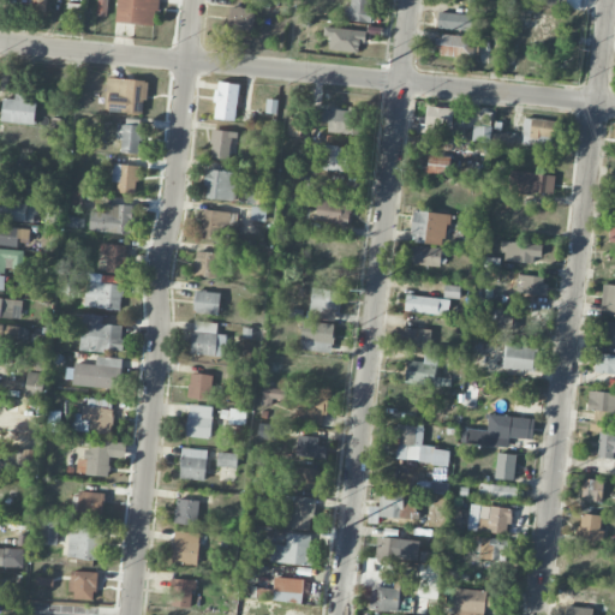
[(107,0),(97,0),(96,15),(106,16),(107,0)]
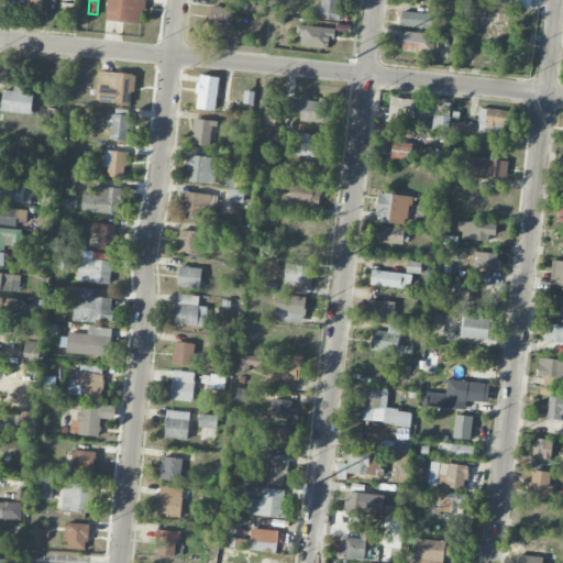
[(142,23),(144,0),(107,0),(106,20),(142,23)]
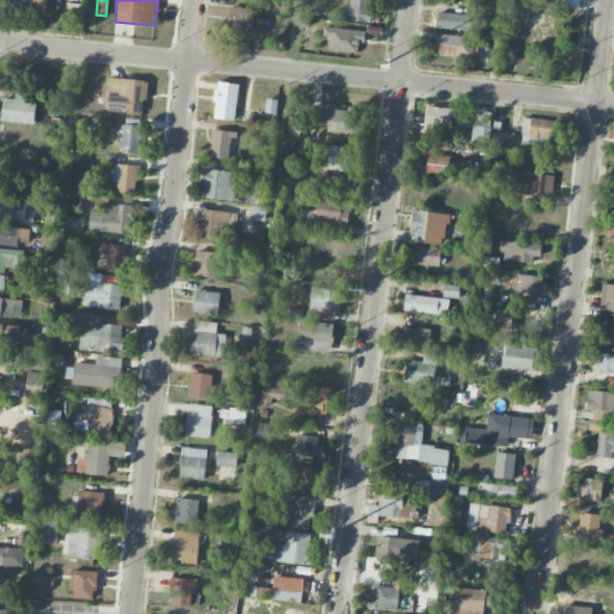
[(347,0),(347,20),(369,22),(371,0),(347,0)]
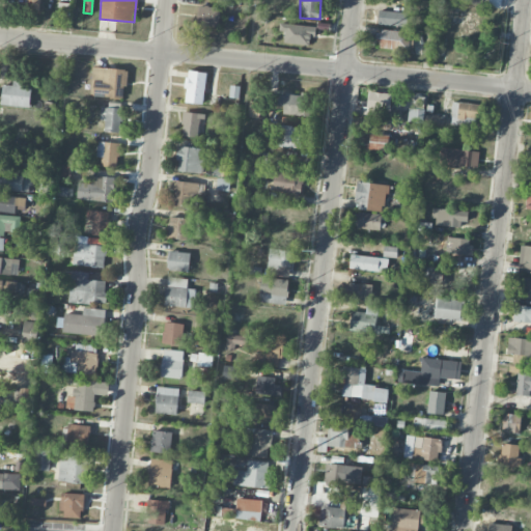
[(219,7),(198,5),(197,29),(218,30),(219,7)]
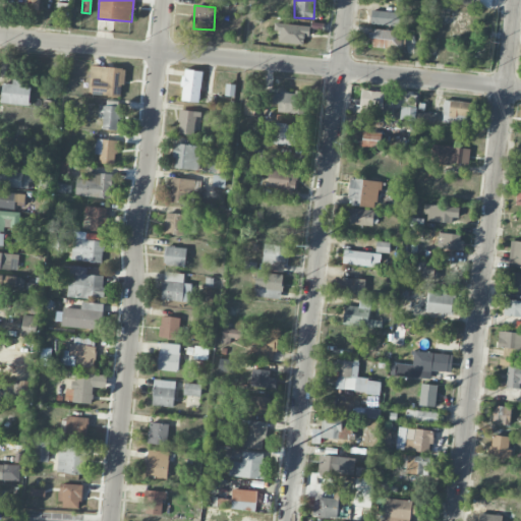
[(399,25),(400,11),(371,10),(370,24),(399,25)]
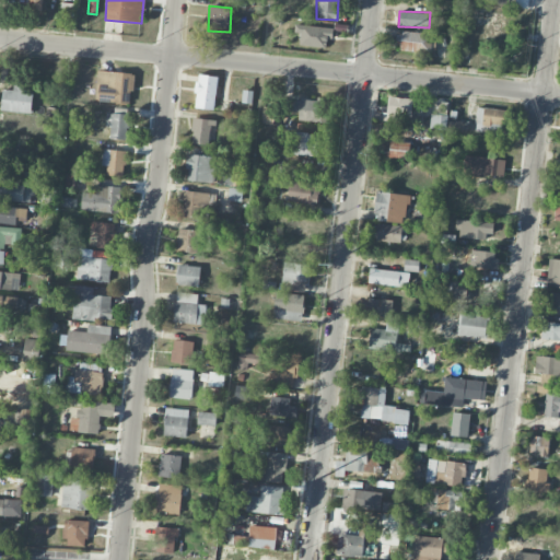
[(334,28),(295,24),(294,32),(301,33),(299,44),(326,47),(327,38),(333,38),(334,28)]
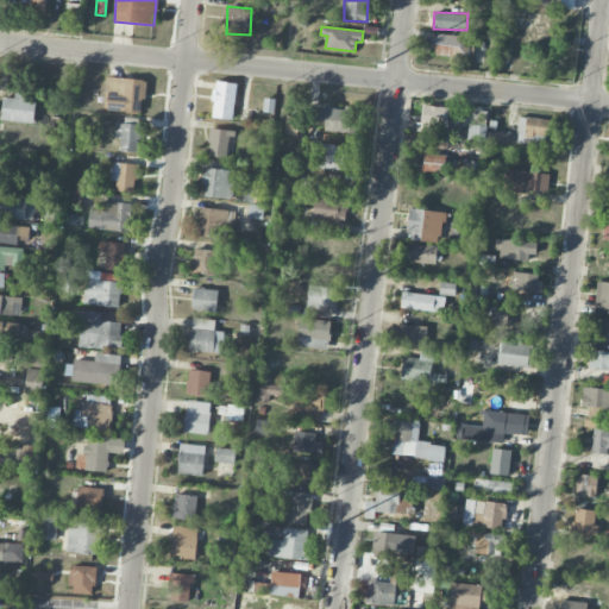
[(471,36),(432,35),(431,54),(470,56),(471,36)]
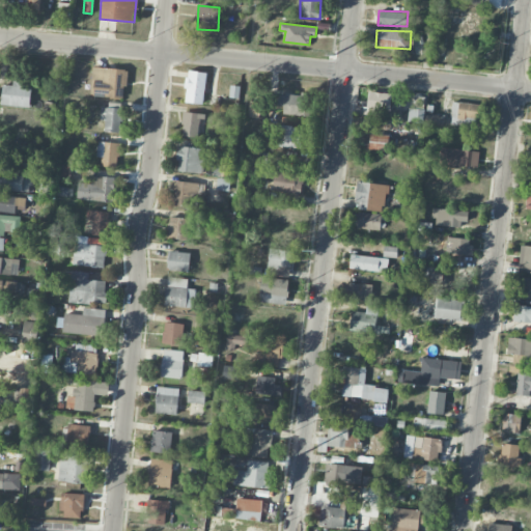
[(126,98),(127,68),(92,67),(91,95),(126,98)]
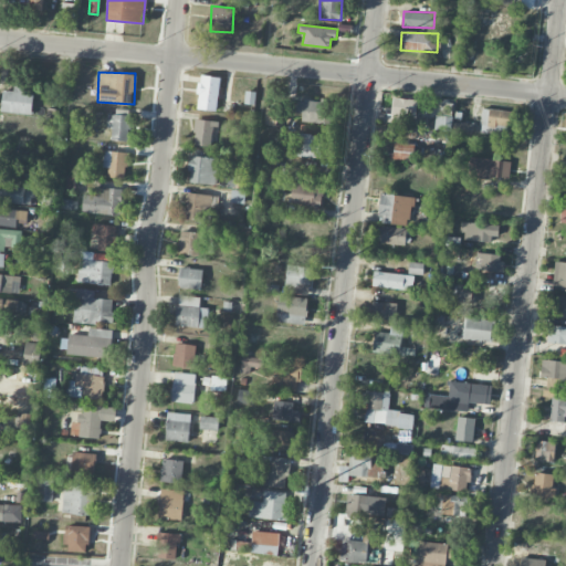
[(197,108),(217,111),(220,76),(200,75),(197,108)]
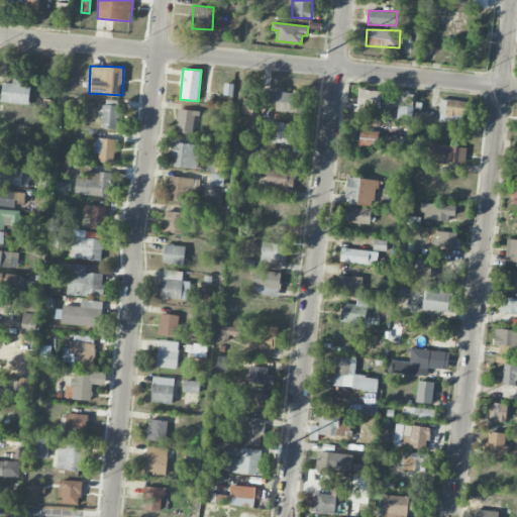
[(29,103),(30,81),(12,80),(12,83),(2,82),(1,102),(29,103)]
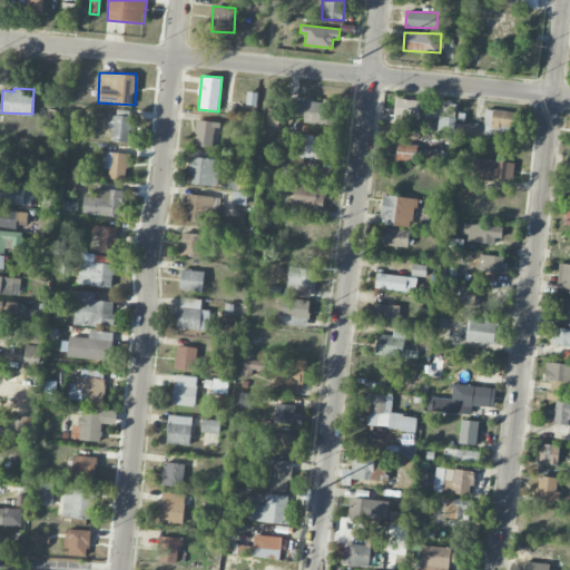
[(247,104),(257,104),(257,91),(247,91),(247,104)]
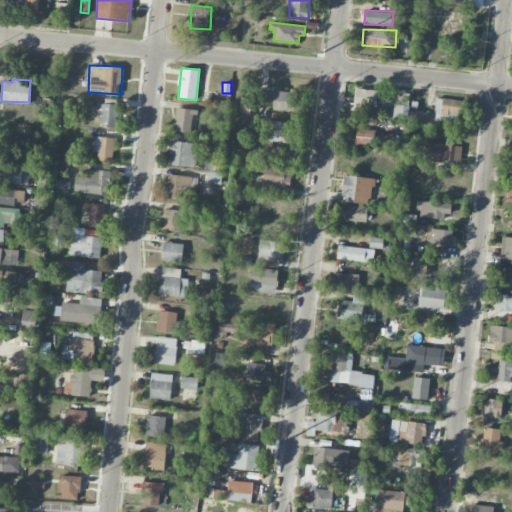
[(377,108),(378,89),(355,89),(354,108),(377,108)]
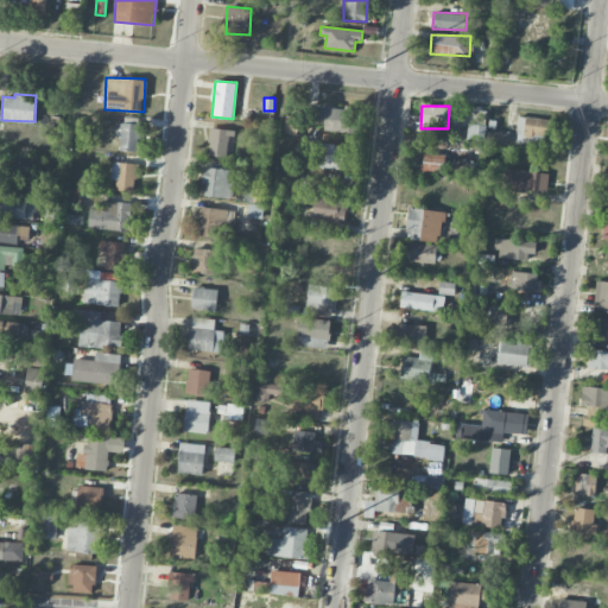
[(318,120),(324,120),(324,131),(349,132),(349,108),(318,107),(318,120)]
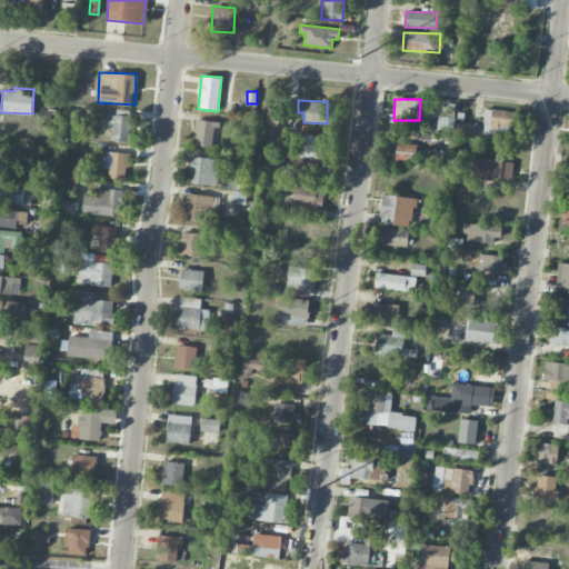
[(456,103),(443,102),(442,116),(438,115),(437,130),(453,131),(456,103)]
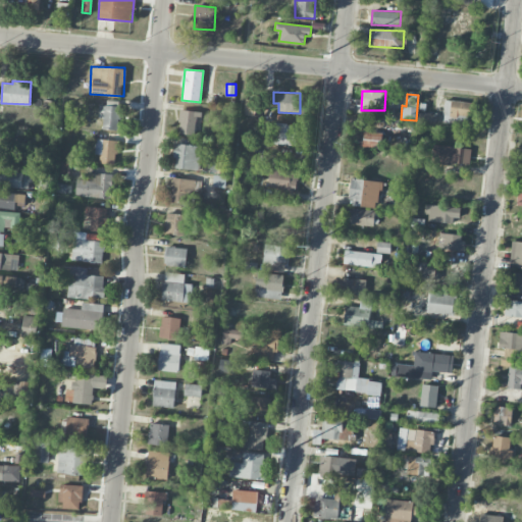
[(258,115),(259,100),(245,99),(244,115),(258,115)]
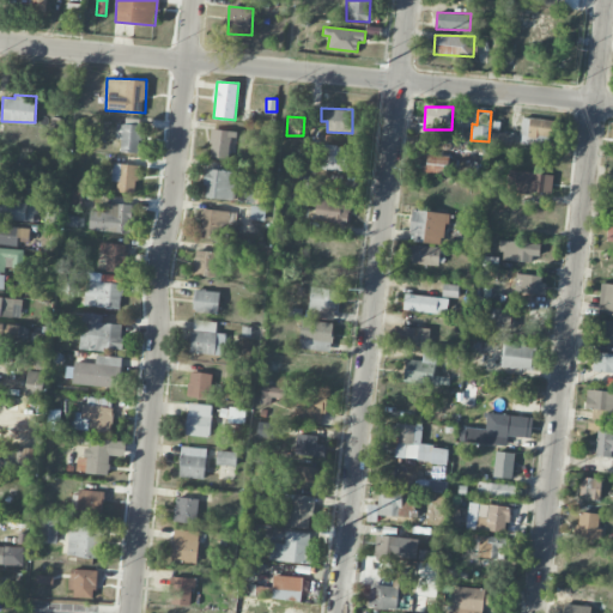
[(521,143),(533,144),(533,137),(560,137),(560,120),(522,119),(521,143)]
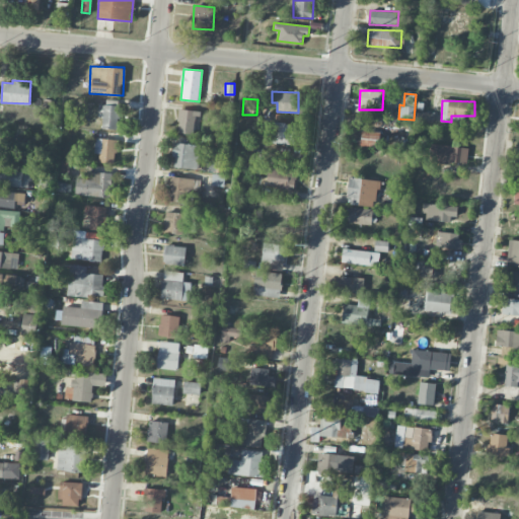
[(121,106),(99,103),(97,117),(102,118),(101,128),(118,130),(121,106)]
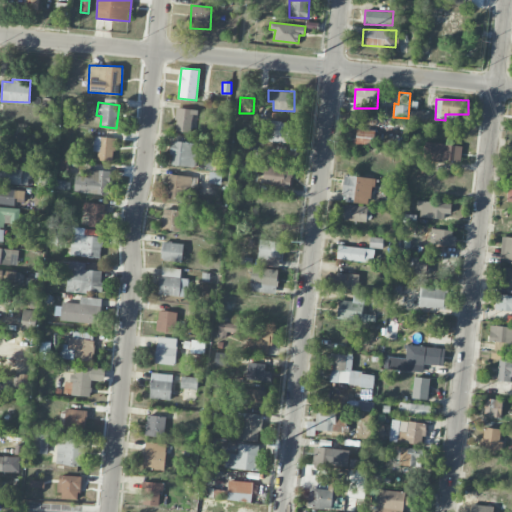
[(192,133),(195,110),(177,107),(174,130),(192,133)]
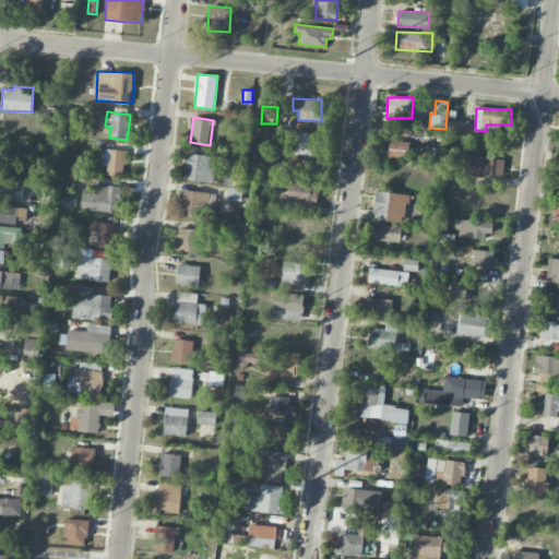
[(466,132),(467,123),(449,120),(448,130),(466,132)]
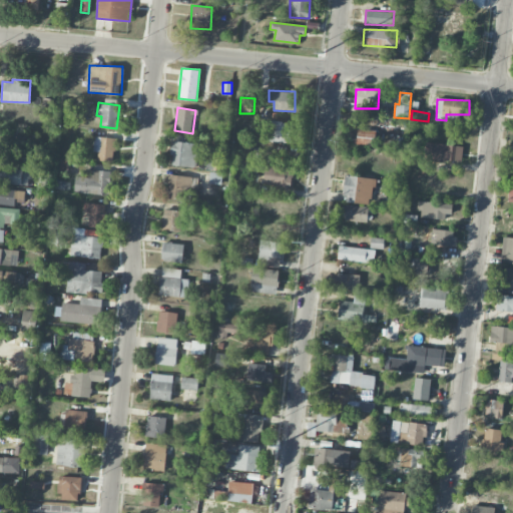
[(300,123),(269,121),(268,142),(299,143),(300,123)]
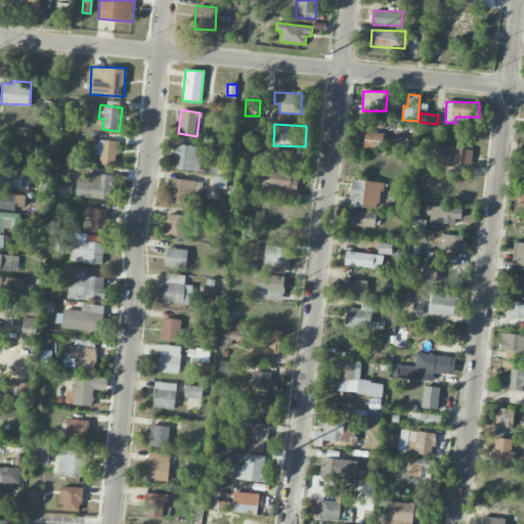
[(386,143),(402,145),(404,129),(389,127),(386,143)]
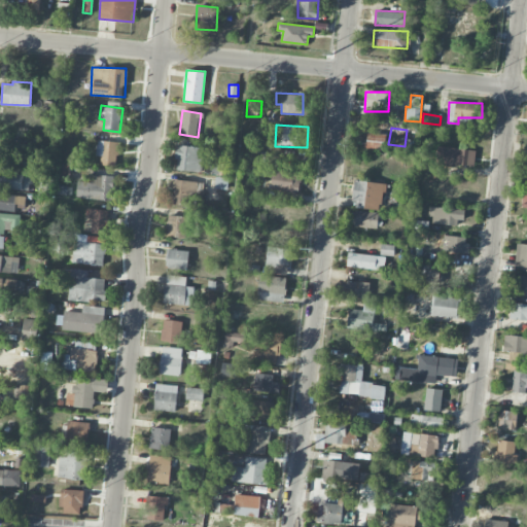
[(384,148),(385,134),(365,133),(364,148),(384,148)]
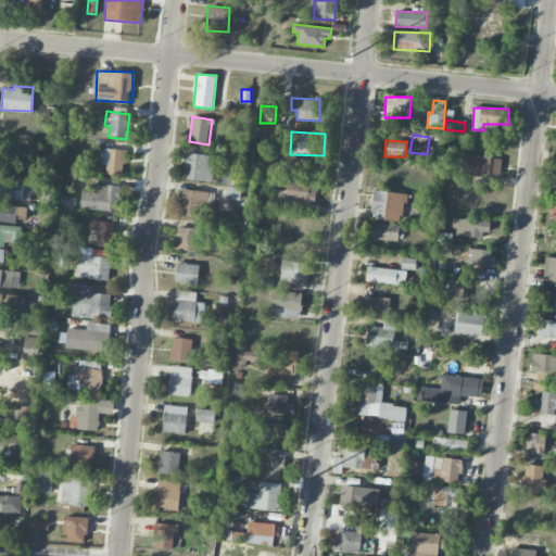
[(123,175),(124,150),(102,148),(101,164),(106,165),(105,174),(123,175)]
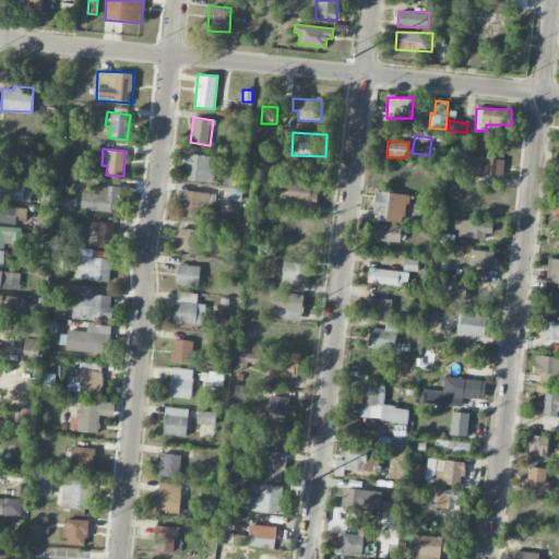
[(216,157),(189,153),(185,178),(212,182),(216,157)]
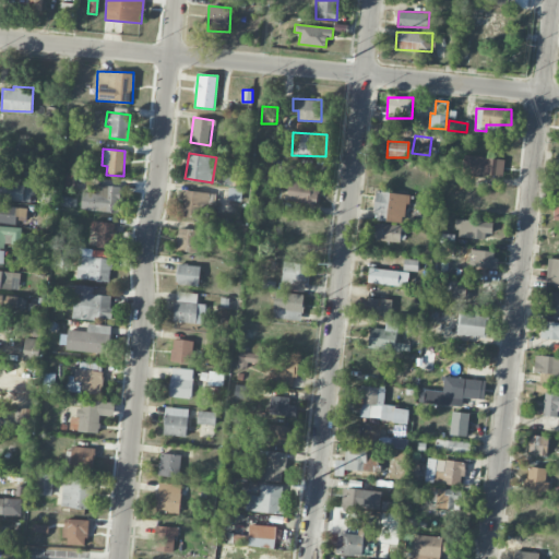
[(500,177),(502,158),(465,155),(463,174),(500,177)]
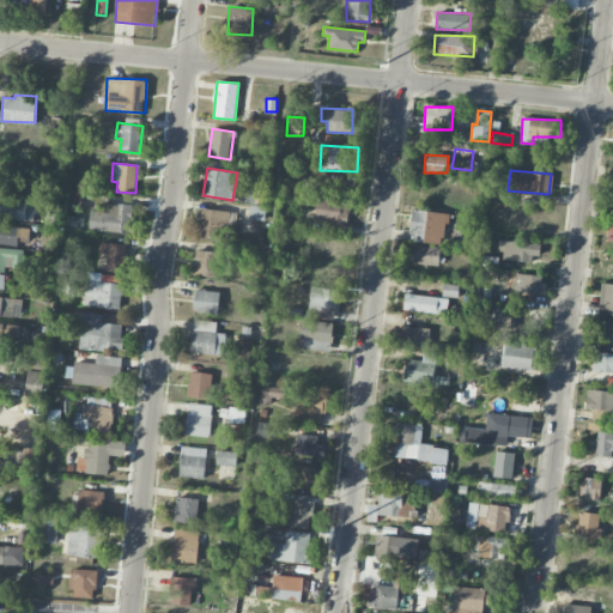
[(267,181),(248,178),(246,202),(263,205),(267,181)]
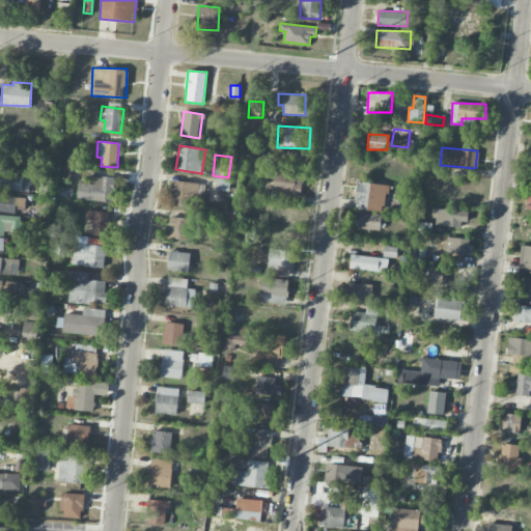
[(302,193),(303,172),(267,171),(266,180),(274,180),(273,192),(302,193)]
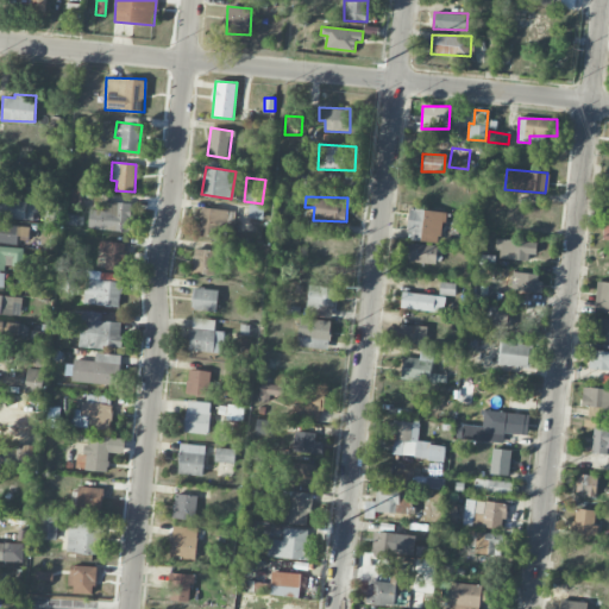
[(0,217),(33,220),(35,201),(0,198),(0,217)]
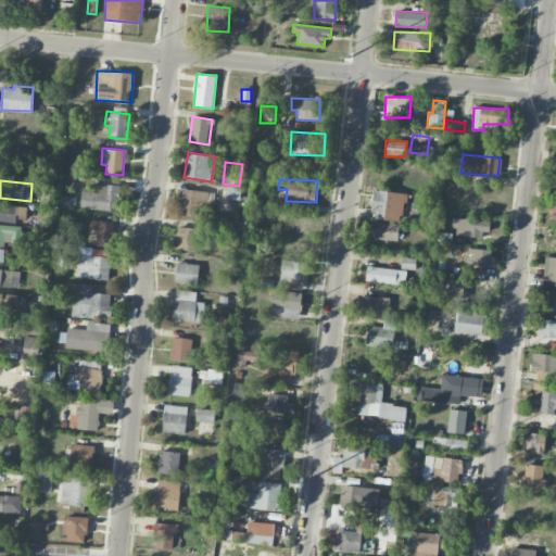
[(80,210),(121,211),(122,186),(96,185),(96,191),(81,191),(80,210)]
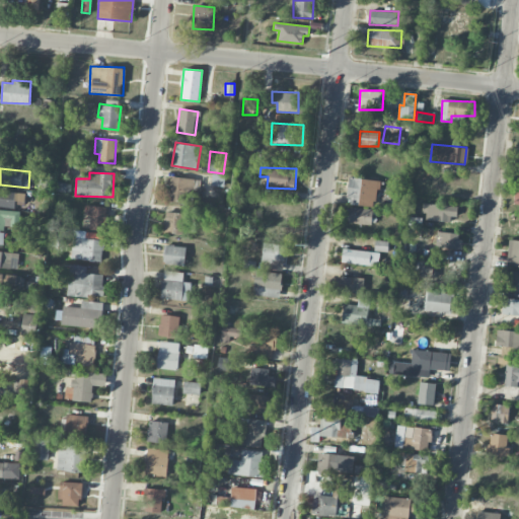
[(212,184),(215,184),(216,180),(224,180),(224,174),(212,174),(212,184)]
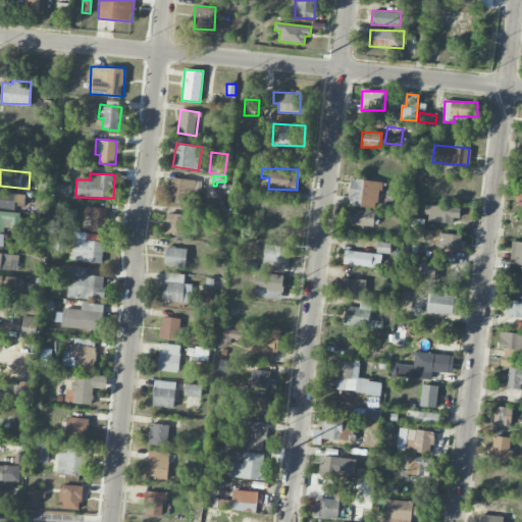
[(193,204),(194,195),(200,196),(202,180),(172,177),(170,202),(193,204)]
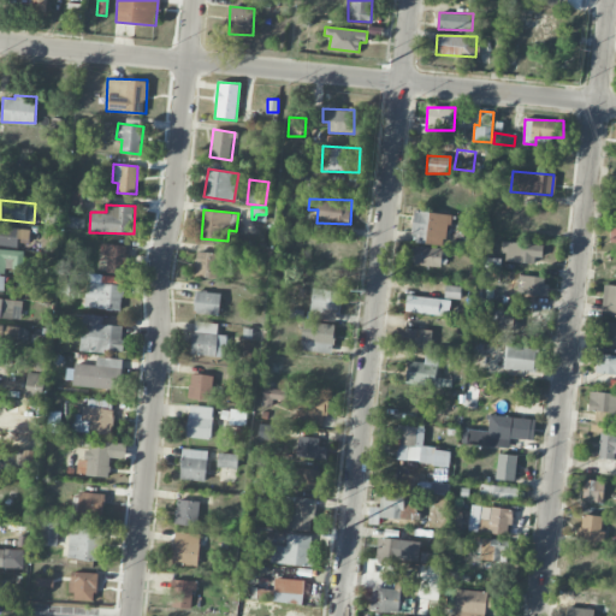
[(412,242),(446,246),(449,214),(414,211),(412,242)]
